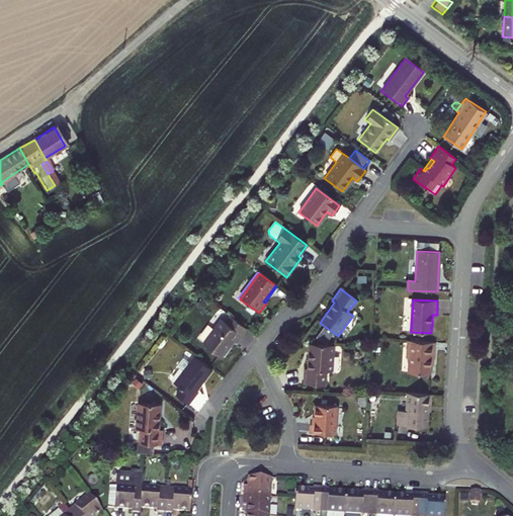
[(268,305),(266,304),(259,313),(260,315),(268,305)]
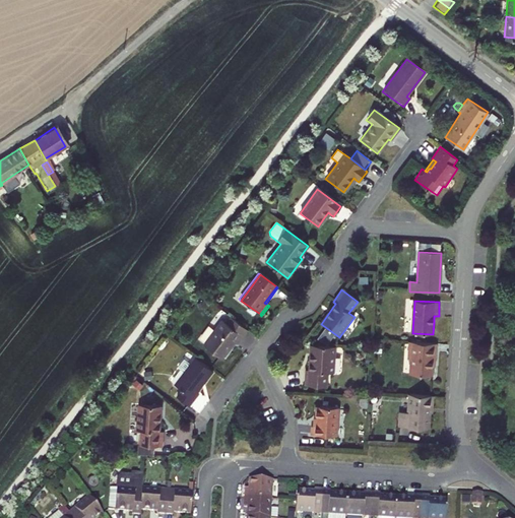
[(237,343),(246,331),(230,319),(226,325),(220,322),(202,346),(220,360),(234,341),(237,343)]
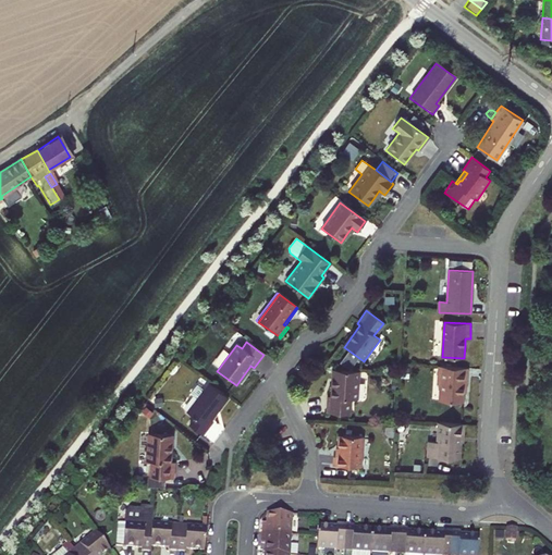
[(467,384),(467,369),(439,367),(438,385),(441,385),(440,402),(464,403),(464,392),(465,384),(467,384)]
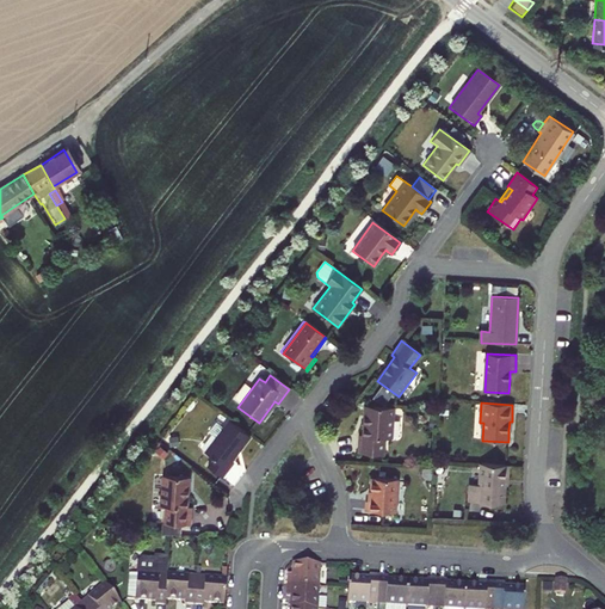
[(391,440),(393,408),(364,407),(363,436),(358,436),(358,455),(383,456),(384,440),(391,440)]
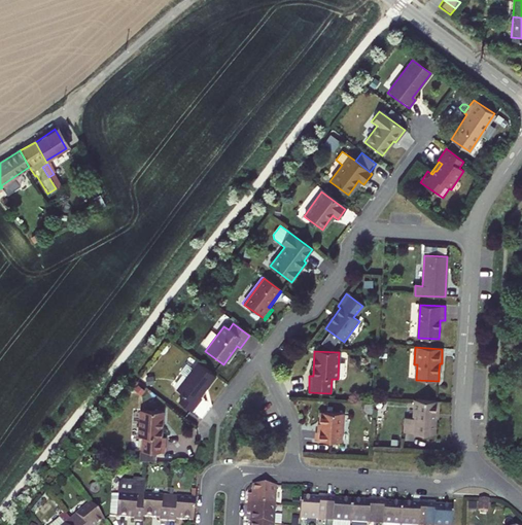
[(200,399),(215,378),(198,364),(192,373),(186,380),(176,393),(183,398),(178,406),(190,414),(201,400),(200,399)]
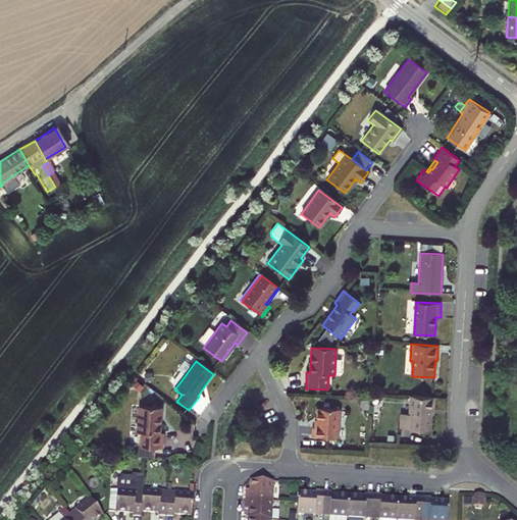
[(177,371),(185,376),(190,369),(184,364),(177,371)]
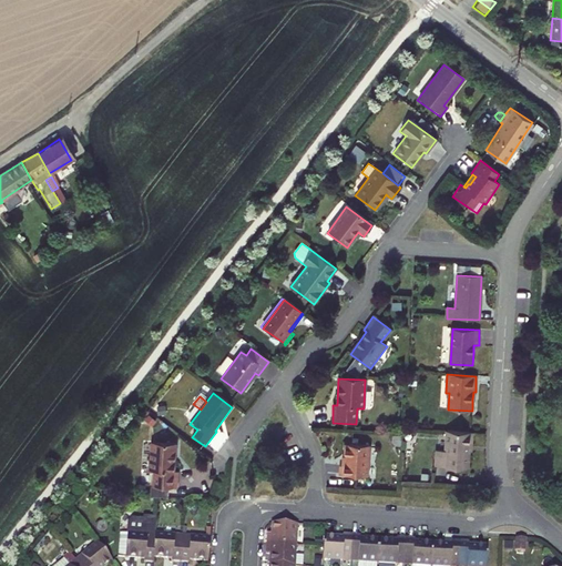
[(472,447),(473,433),(447,432),(446,451),(437,451),(437,467),(469,470),(470,453),(470,447),(472,447)]
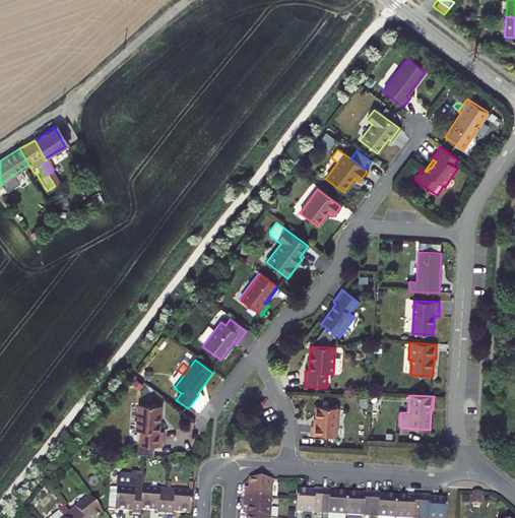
[(158,434),(161,408),(138,407),(137,423),(134,423),(134,434),(140,434),(139,448),(153,449),(161,449),(162,434),(158,434)]
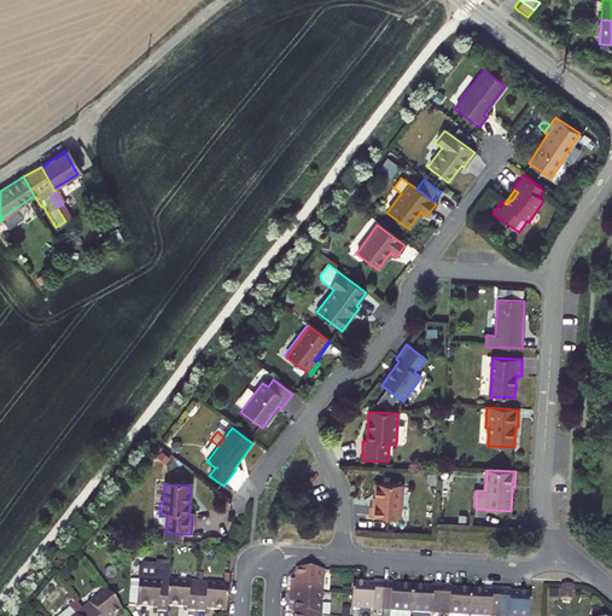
[(398,519),(401,486),(376,484),(374,499),(373,509),(369,507),(369,518),(398,519)]
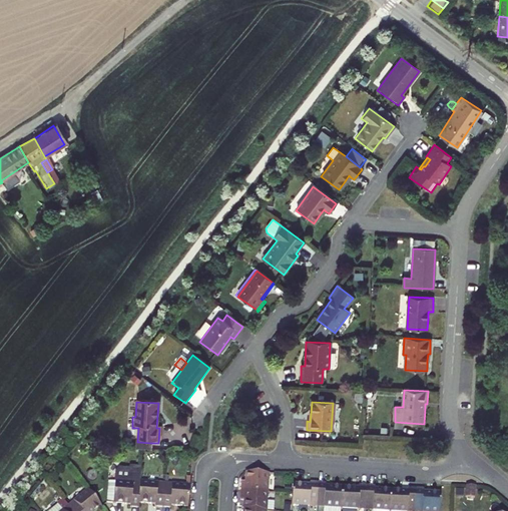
[(151,451),(151,443),(137,442),(135,442),(134,450),(151,451)]
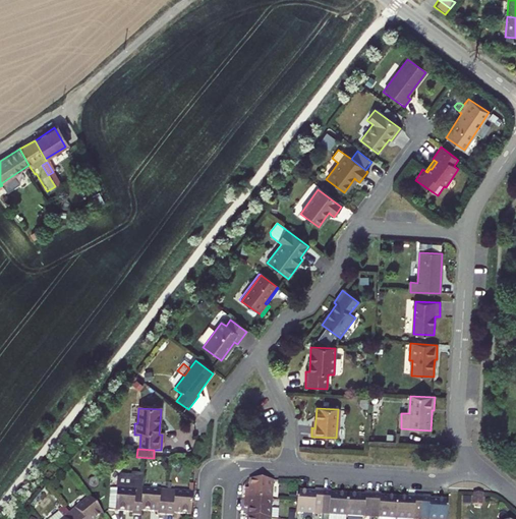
[(240,502),(267,503),(268,482),(245,480),(244,493),(241,492),(240,502)]
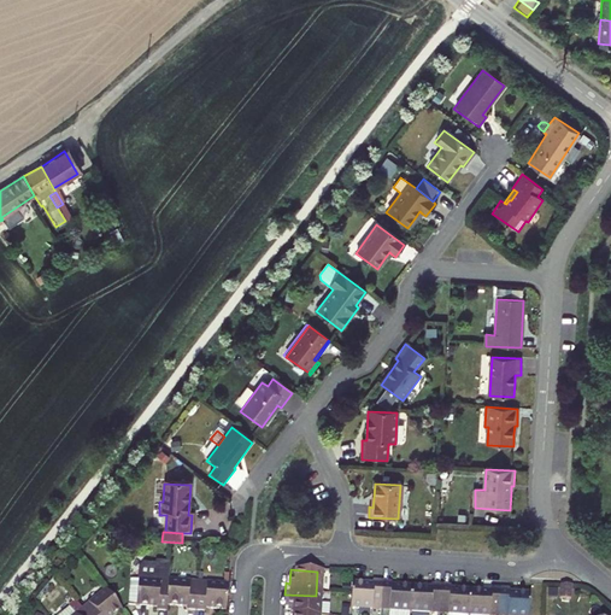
[(369,581),(369,585),(347,584),(346,610),(376,611),(379,583),(369,581)]
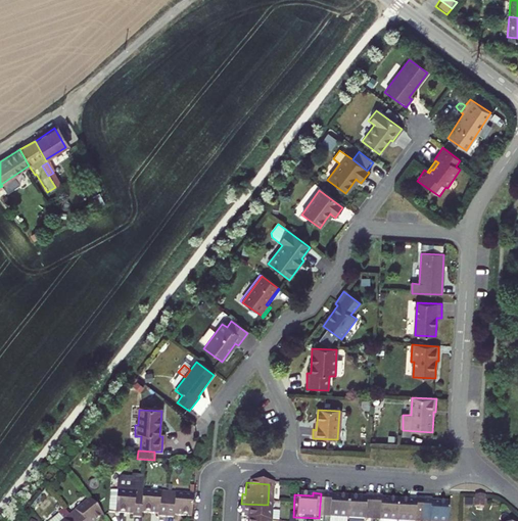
[(344,520),(345,496),(329,495),(330,493),(321,493),(319,518),(327,519),(327,520),(344,520)]
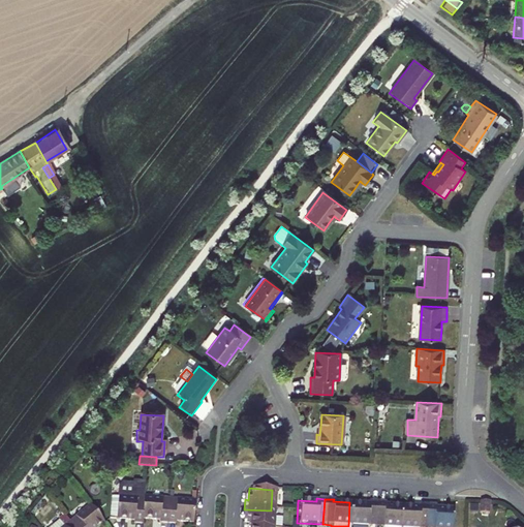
[(475,513),(485,514),(486,500),(475,500),(475,513)]
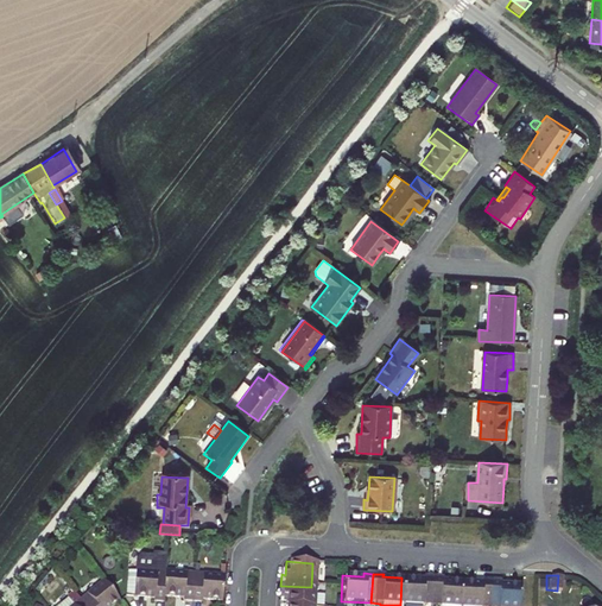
[(163,605),(163,601),(164,579),(126,576),(125,603),(153,604),(153,605),(163,605)]
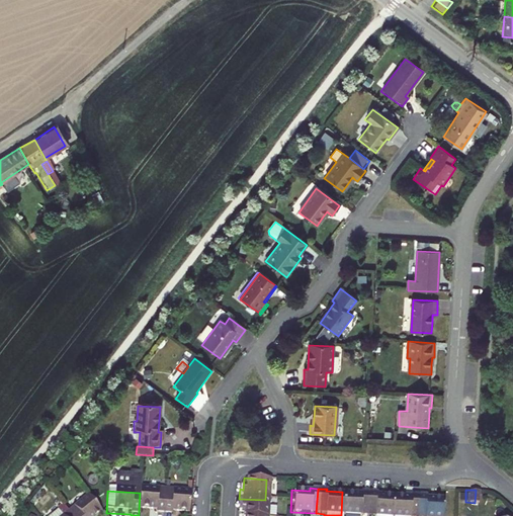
[(140,491),(140,493),(139,512),(156,513),(156,515),(164,515),(165,492),(140,491)]
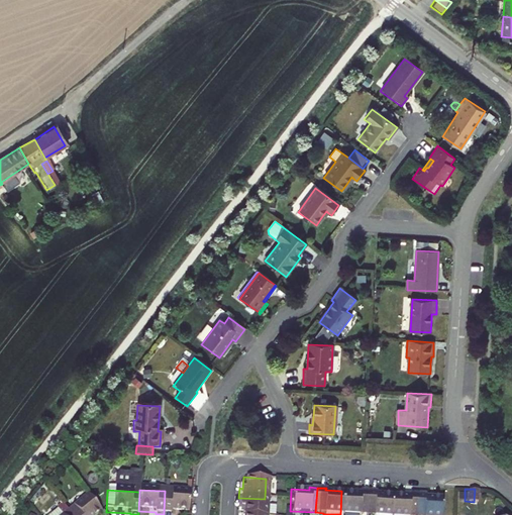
[(340,514),(365,514),(366,490),(357,490),(357,492),(341,491),(340,514)]
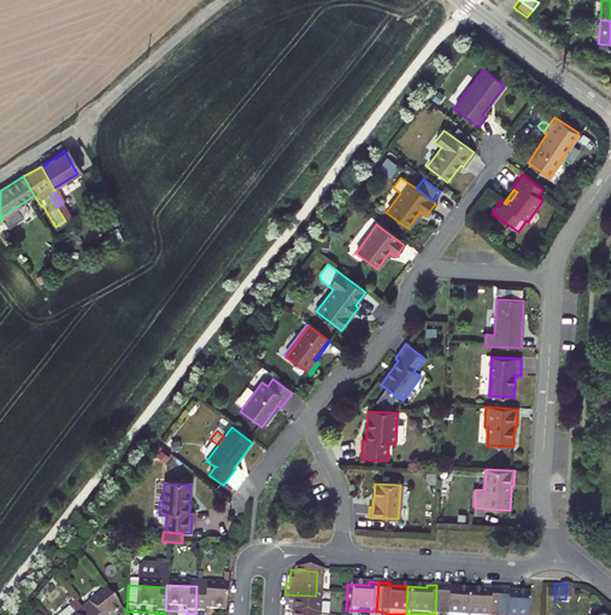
[(464,614),(466,590),(446,589),(446,586),(436,585),(435,614),(464,614)]
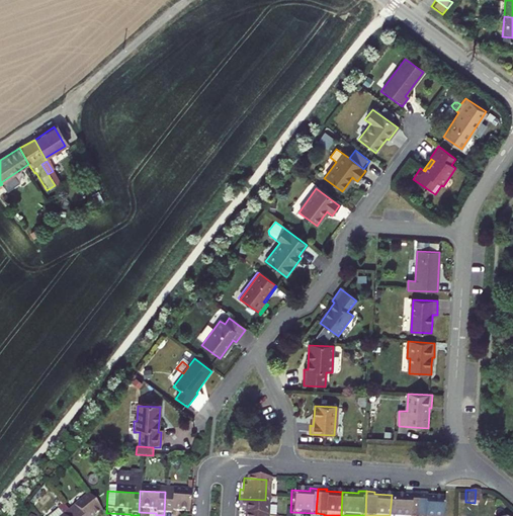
[(189,515),(191,493),(165,492),(164,515),(173,515),(173,514),(189,515)]
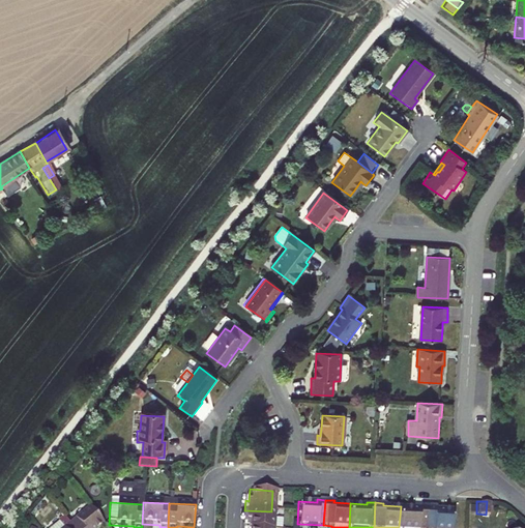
[(417,505),(417,507),(401,506),(399,527),(424,527),(426,505),(417,505)]
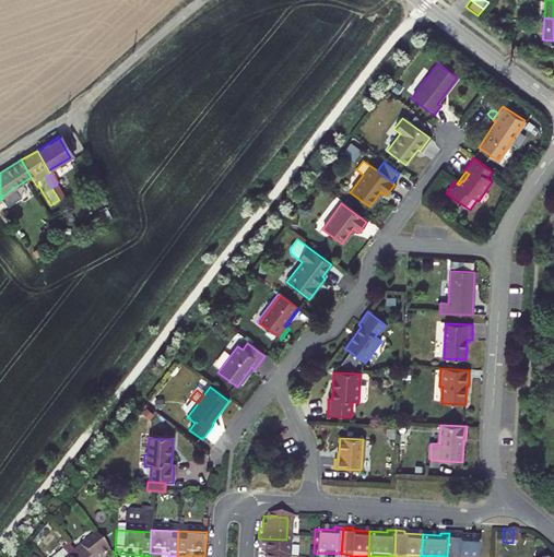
[(458,536),(458,533),(449,533),(447,556),(474,556),(475,537),(458,536)]
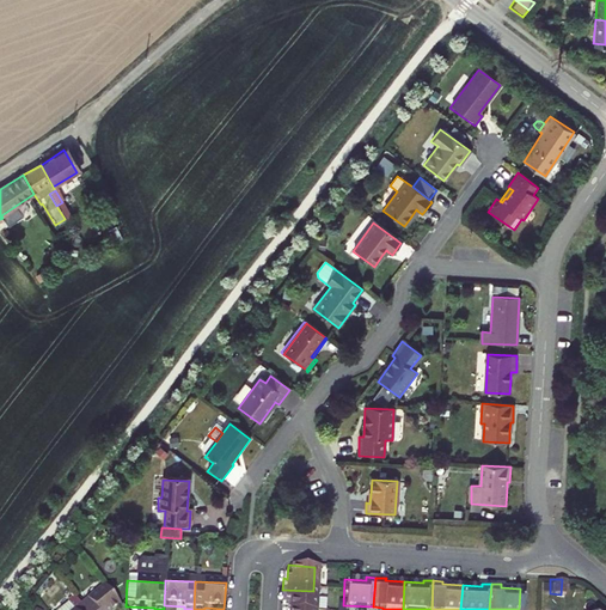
[(311,609),(313,591),(282,590),(281,601),(286,601),(285,609),(311,609)]
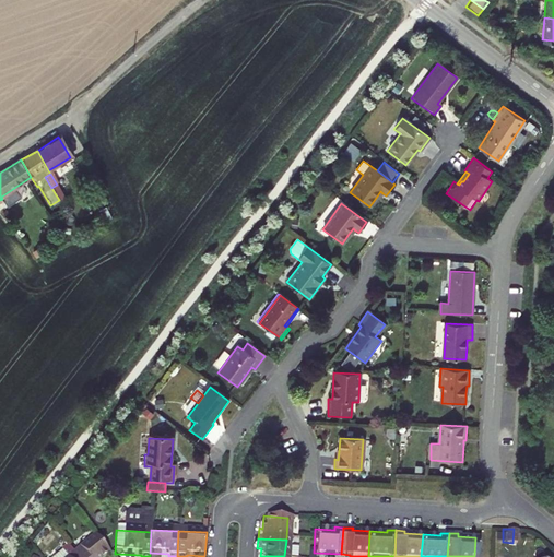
[(109,556),(95,540),(75,556),(109,556)]
